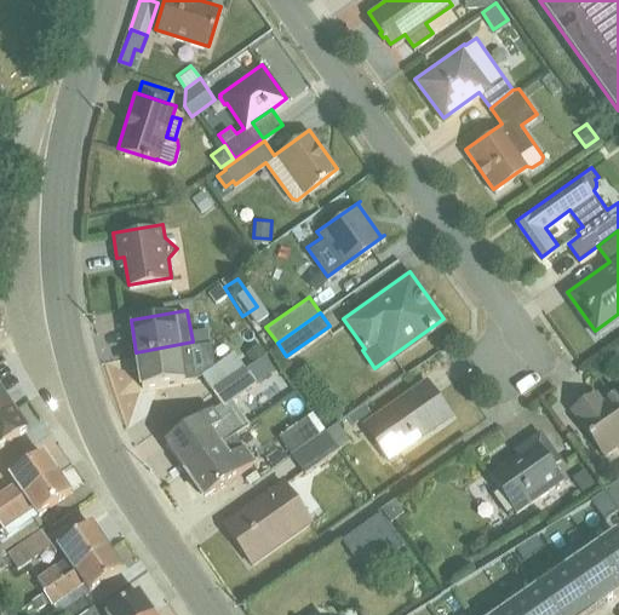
[(193,342),(136,352),(141,384),(196,375),(202,373),(212,388),(244,365),(234,351),(215,363),(211,338),(193,342)]
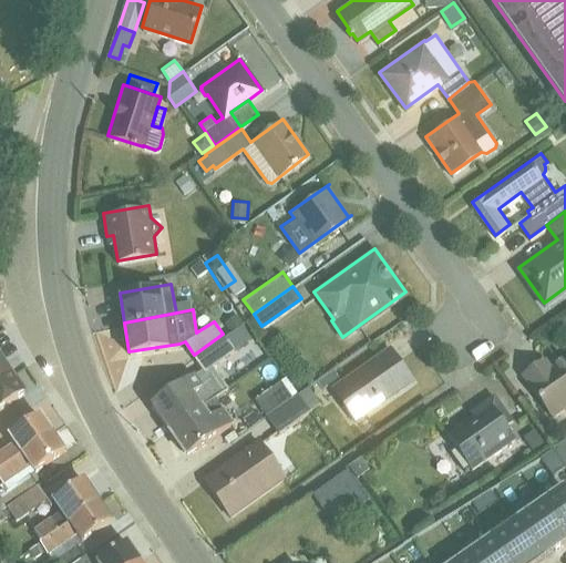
[(228,330),(240,321),(243,319),(237,310),(222,321),(228,330)]
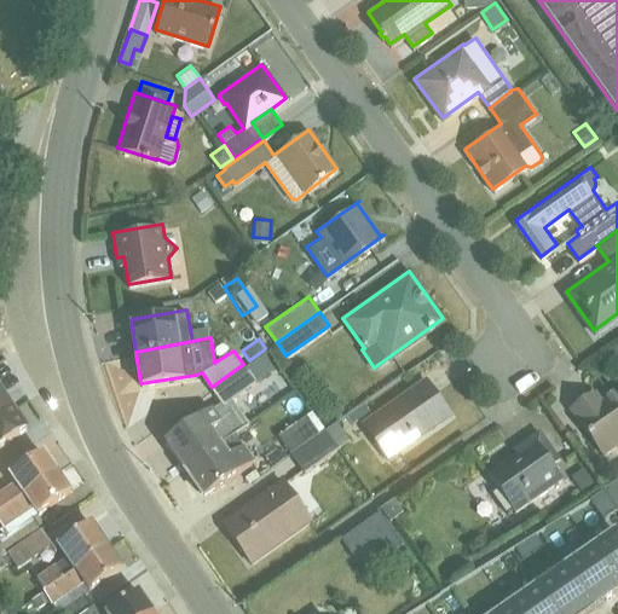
[(243,364),(212,387),(220,400),(165,439),(184,465),(234,430),(246,422),(248,421),(232,398),(255,381),(255,380),(273,366),(263,351),(249,360),(243,364)]
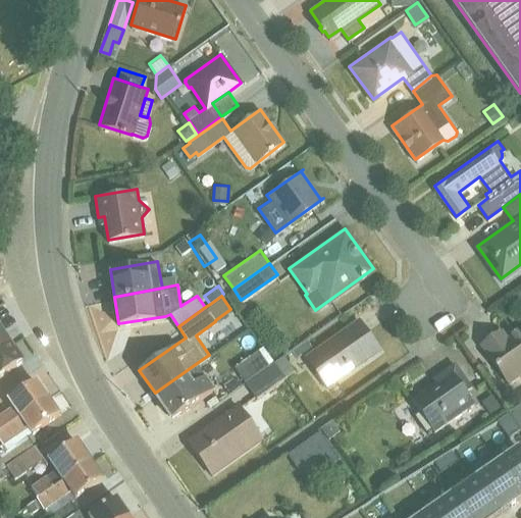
[(359,318),(306,356),(326,384),(379,348),(359,318)]
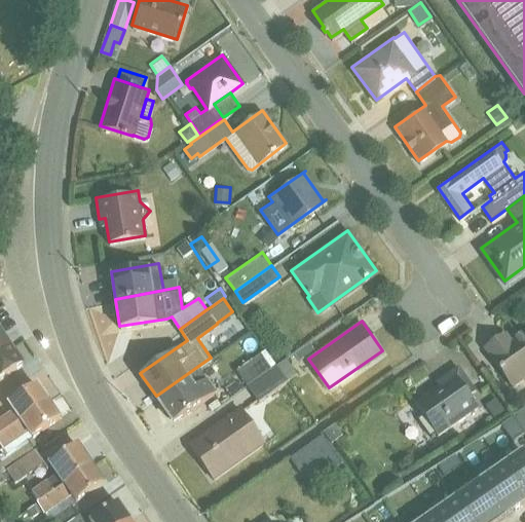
[(0,350),(10,344),(0,329),(0,350)]
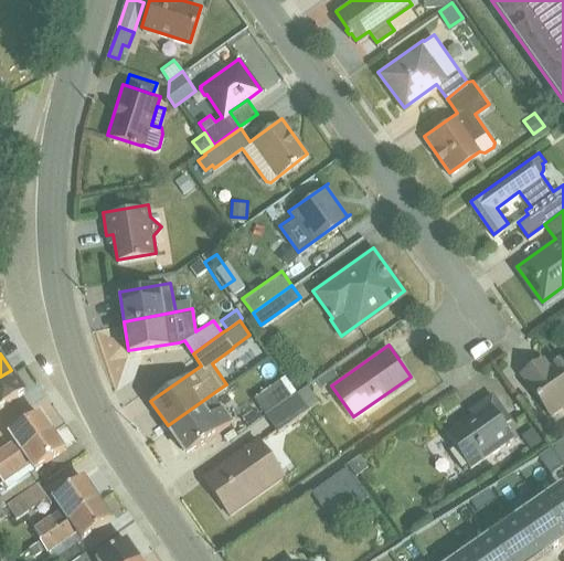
[(542,356),(520,371),(551,415),(563,405),(563,353),(549,364),(542,356)]
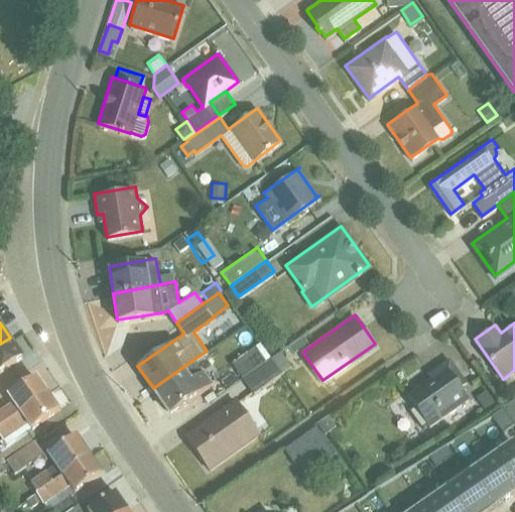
[(286,350),(299,340),(292,330),(279,341),(286,350)]
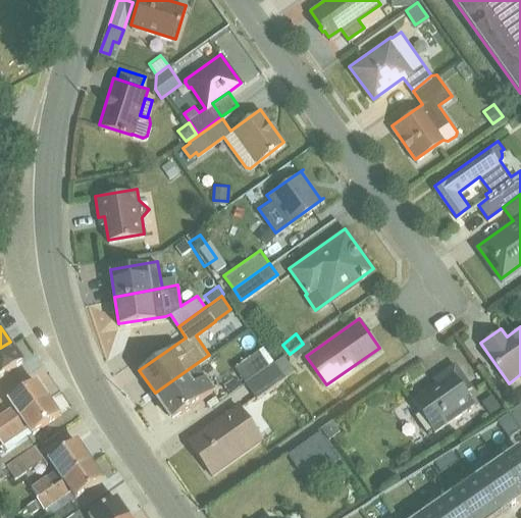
[(0,372),(22,359),(10,342),(0,348),(0,372)]
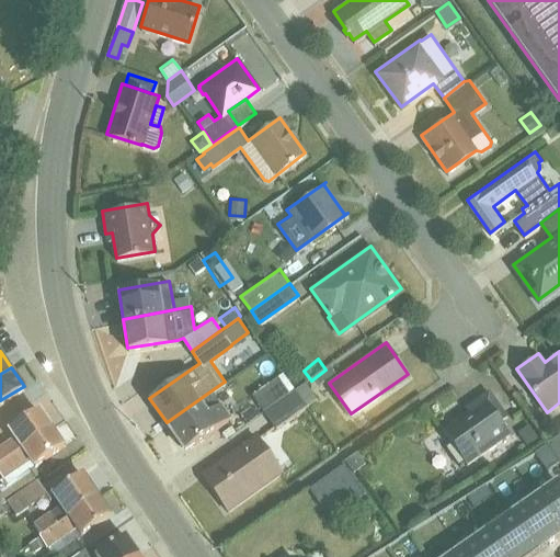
[(263,408),(293,387),(295,386),(282,368),(276,373),(276,374),(251,391),(263,408)]
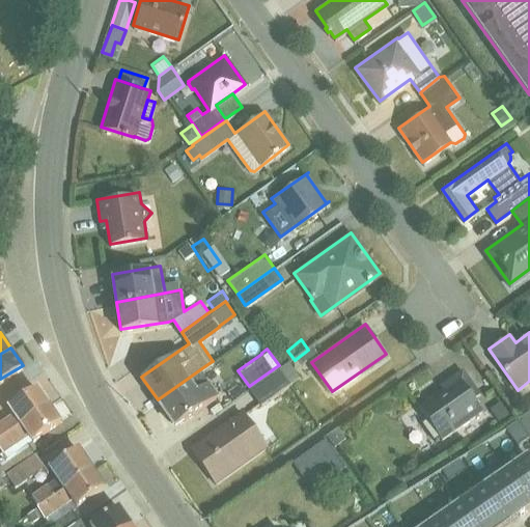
[(211,362),(200,369),(210,382),(220,375),(211,362)]
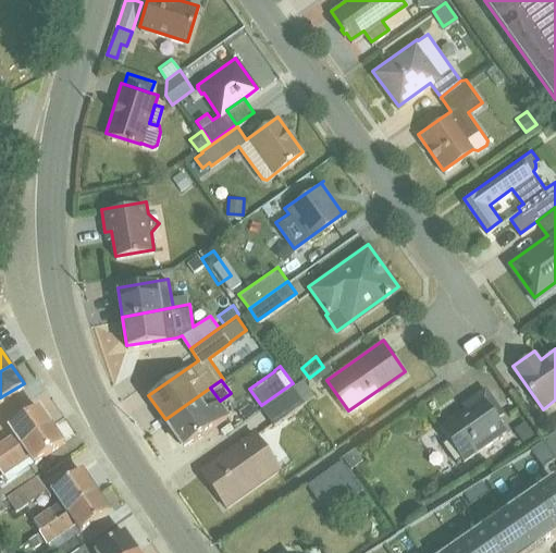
[(307,381),(297,389),(308,404),(319,396),(307,381)]
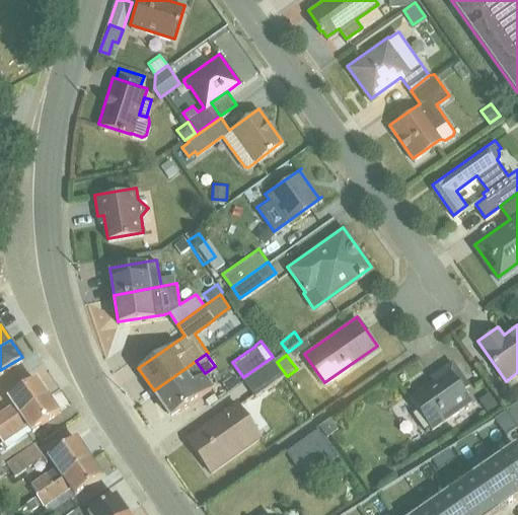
[(271,358),(243,377),(255,394),(283,375),(271,358)]
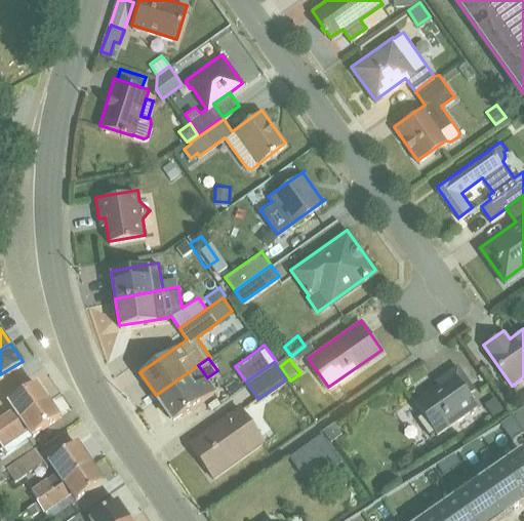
[(437,384),(413,400),(422,412),(420,418),(429,430),(435,430),(437,434),(479,405),(469,392),(474,388),(456,363),(435,379),(437,384)]
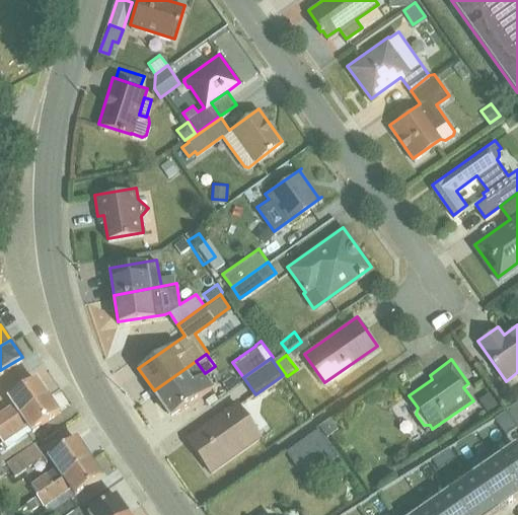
[(196,361),(154,390),(167,410),(175,403),(178,409),(214,384),(205,373),(196,361)]
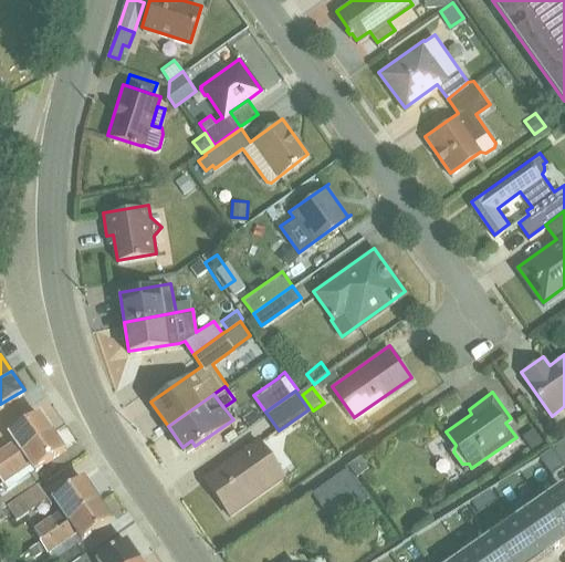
[(0,465),(51,429),(39,412),(8,433),(13,440),(0,448),(0,465)]
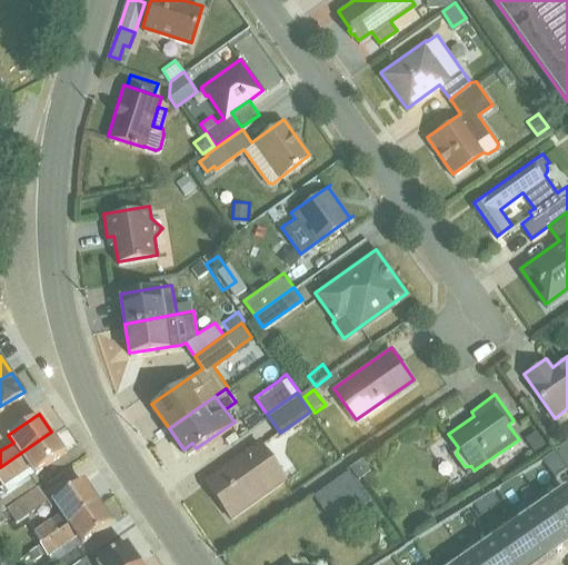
[(536,428),(525,436),(536,450),(547,443),(536,428)]
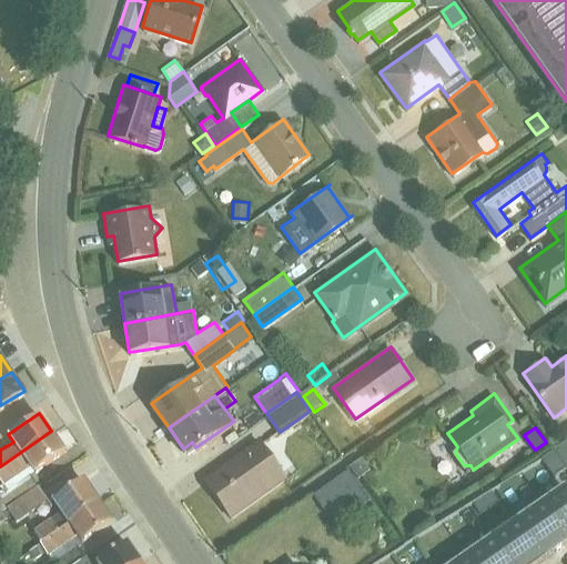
[(51,431),(0,466),(0,477),(3,483),(0,484),(2,487),(0,489),(0,509),(1,509),(8,504),(37,484),(29,473),(63,449),(51,431)]
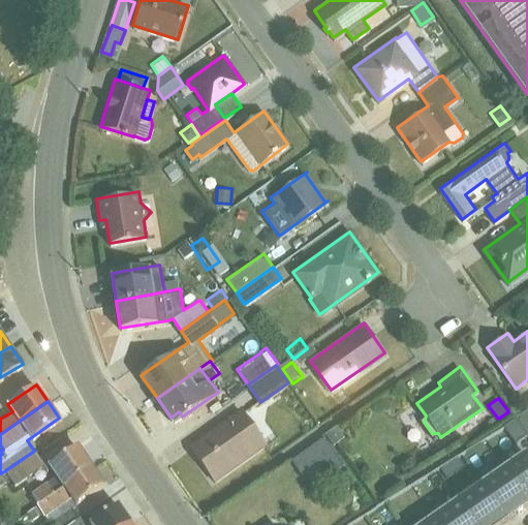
[(527,433),(527,432),(527,407),(504,423),(516,440),(527,433)]
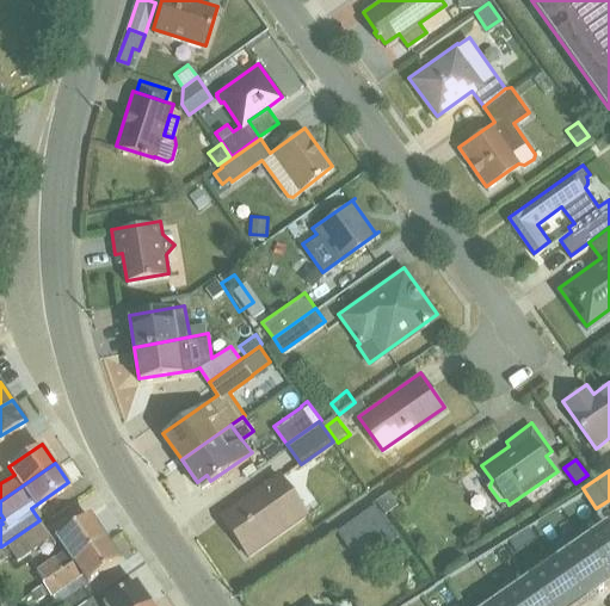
[(279,472),(220,514),(247,554),(307,512),(279,472)]
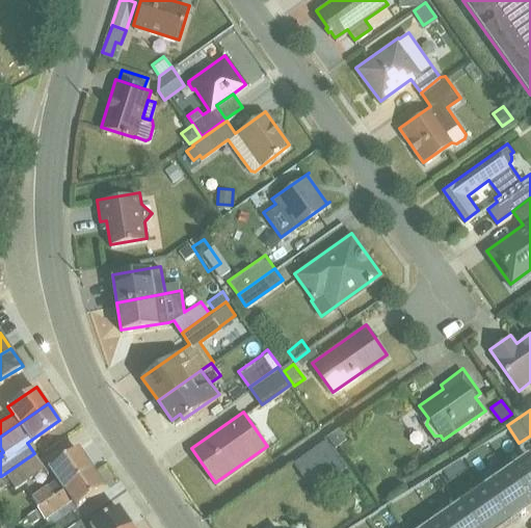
[(38,506),(93,469),(78,447),(49,468),(56,478),(30,496),(38,506)]
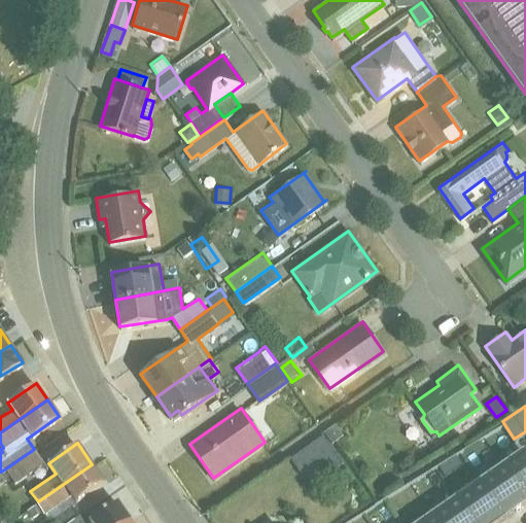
[(34,449),(7,467),(16,481),(43,462),(34,449)]
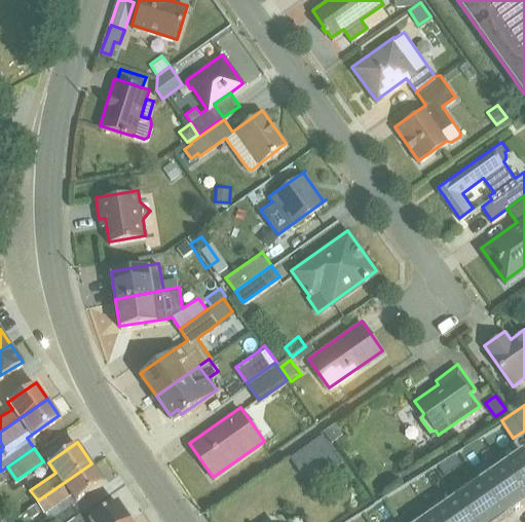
[(524,492),(524,451),(523,449),(503,462),(524,492)]
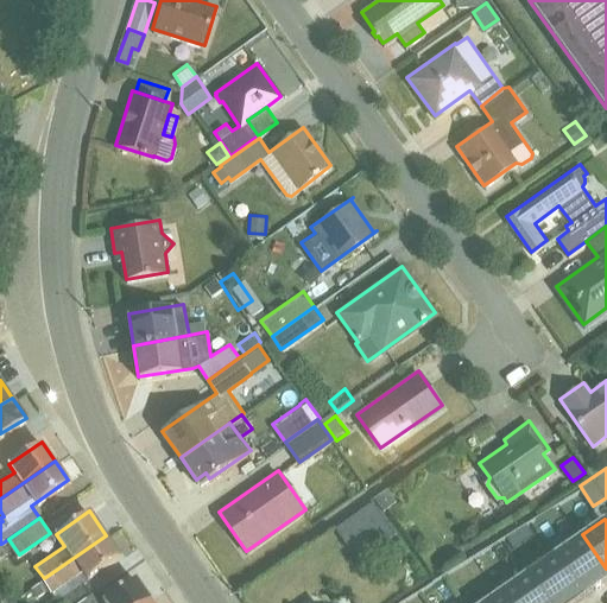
[(555,553),(582,594),(588,590),(606,576),(606,569),(582,534),(555,553)]
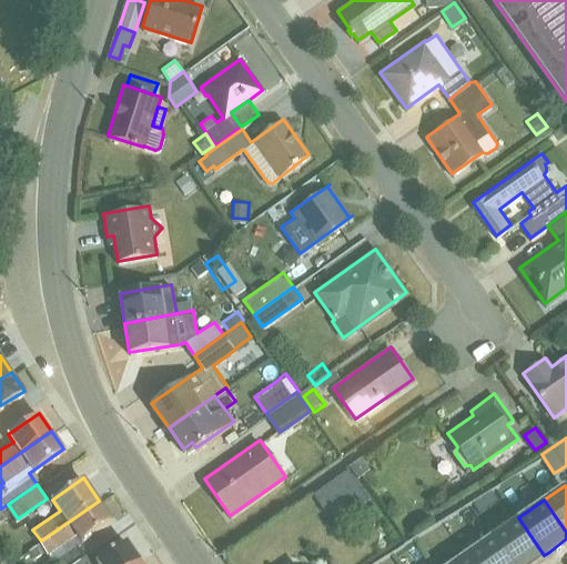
[(99,501),(41,541),(24,553),(26,555),(30,552),(32,556),(43,547),(51,557),(42,563),(71,563),(84,555),(77,542),(111,519),(99,501)]
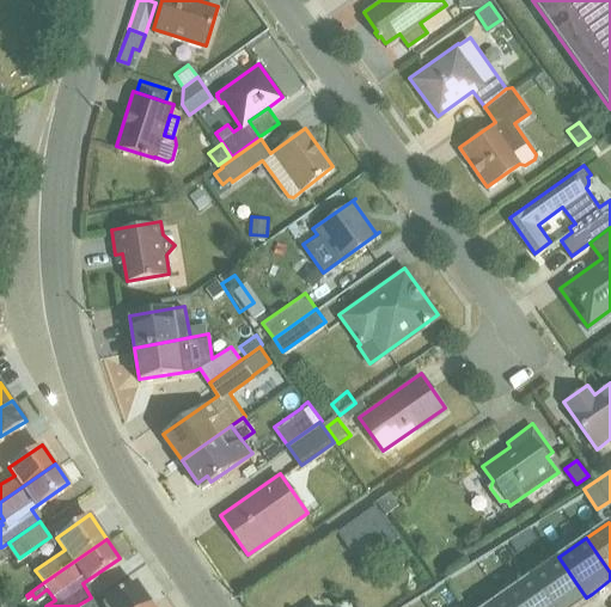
[(551,606),(573,606),(586,598),(558,557),(536,574),(531,576),(551,606)]
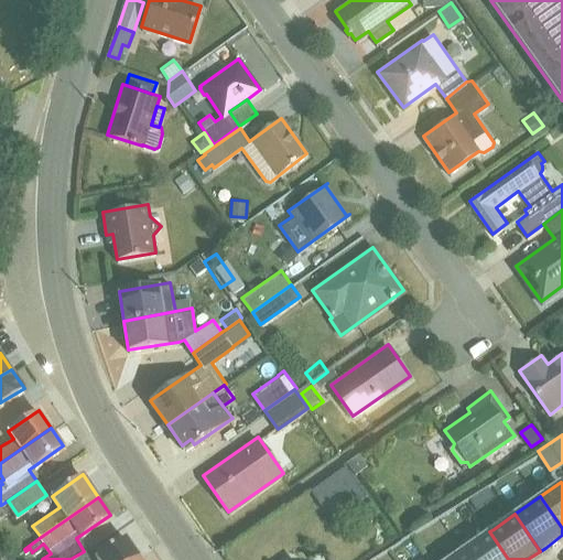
[(464,549),(471,559),(508,559),(489,531),(465,548),(464,549)]
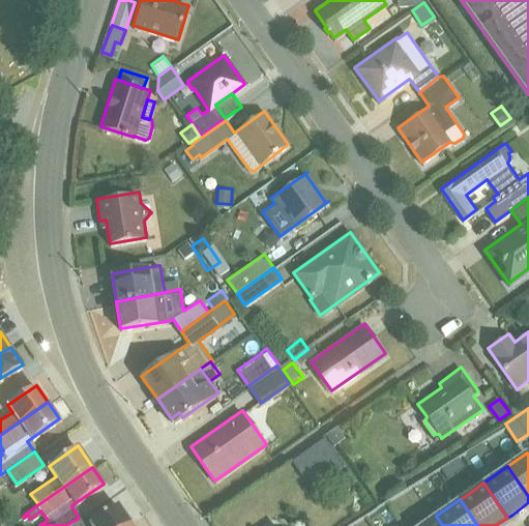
[(85,525),(79,518),(66,525),(123,525),(130,522),(118,504),(91,524),(92,525),(85,525)]
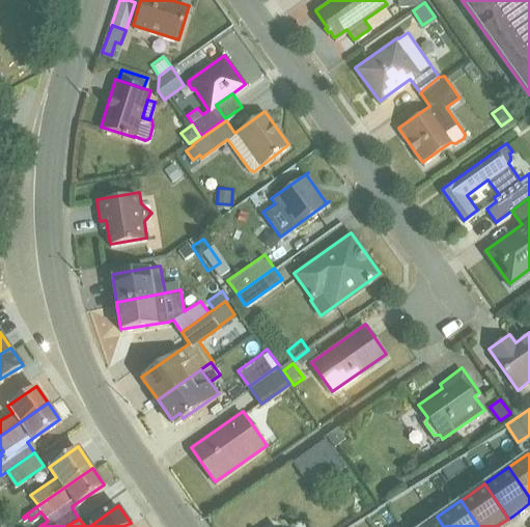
[(421,526),(443,526),(437,517),(421,526)]
